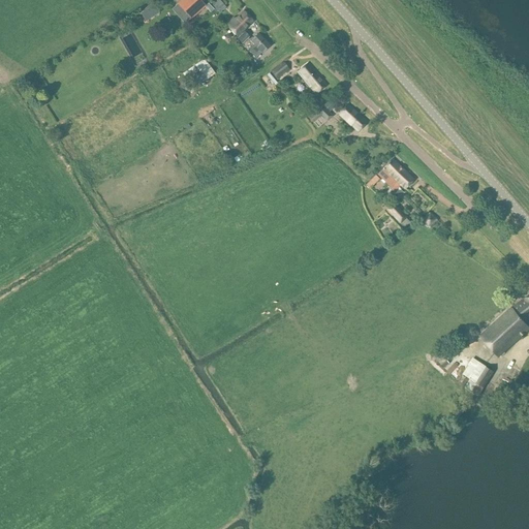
[(182,0),(179,3),(173,9),(185,24),(206,5),(200,0),(182,0)]
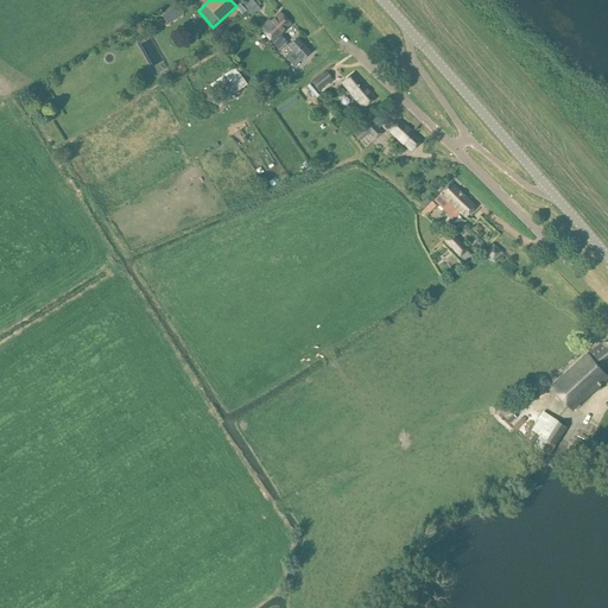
[(252,0),(249,0),(244,6),(246,10),(245,11),(246,12),(249,16),(253,12),(254,14),(260,10),(252,0)]
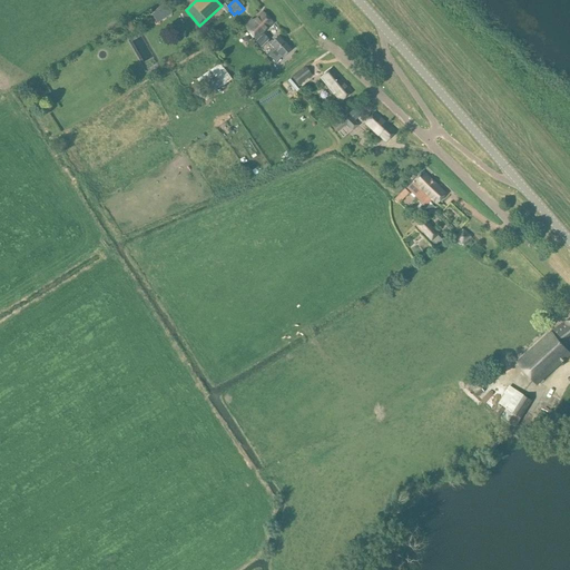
[(167,6),(151,15),(157,23),(173,15),(167,6)]
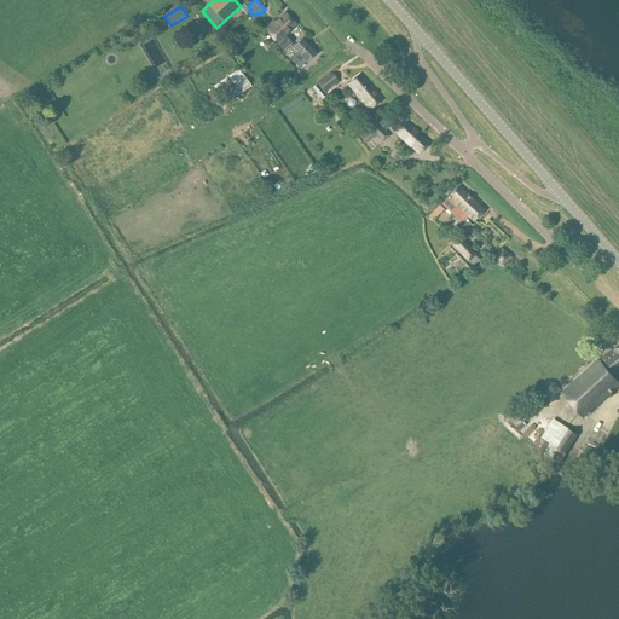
[(272,23),(266,29),(278,41),(281,38),(282,39),(295,24),(285,15),(275,25),(272,23)]
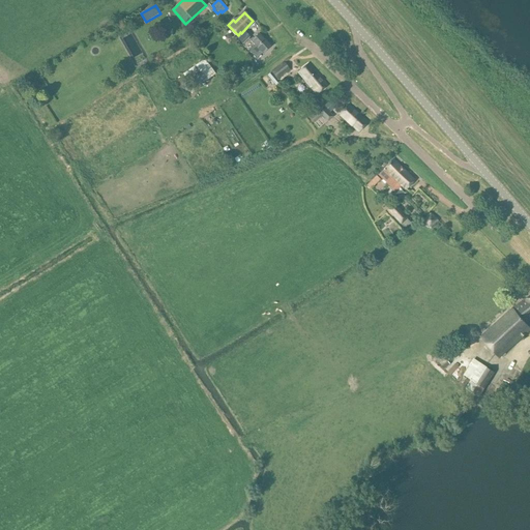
[(246,32),(238,39),(242,43),(251,36),(246,32)]
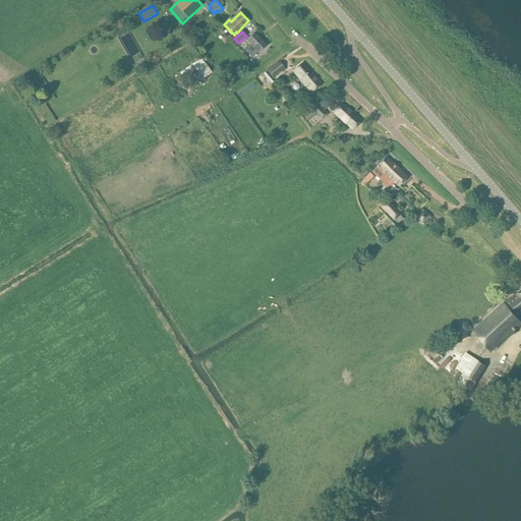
[(252,58),(258,53),(268,45),(255,33),(247,41),(251,44),(245,50),(252,58)]
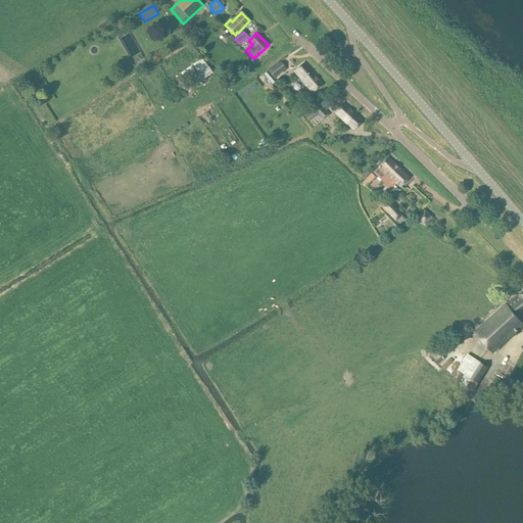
[(202,58),(181,74),(191,89),(212,73),(202,58)]
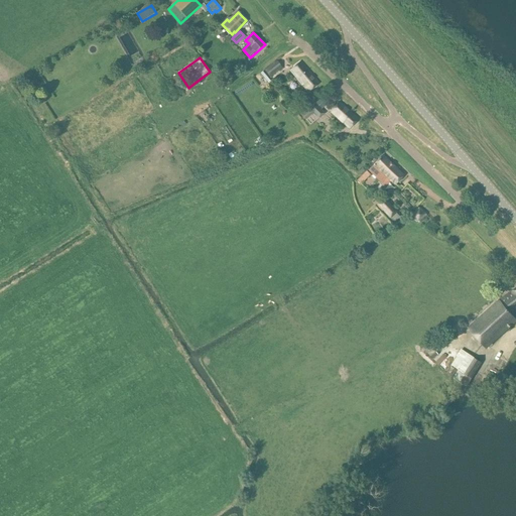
[(265,71),(270,78),(281,69),(276,61),(265,71)]
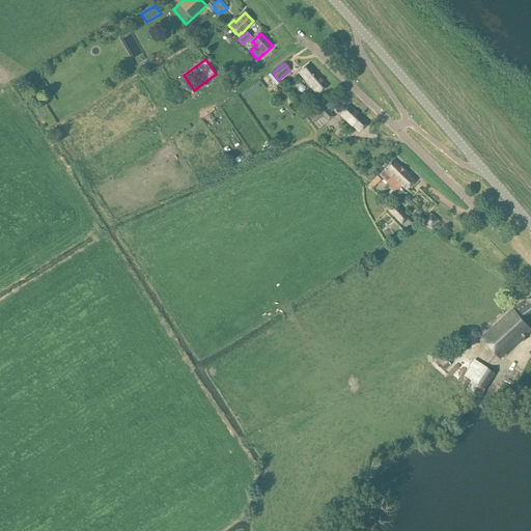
[(309,63),(300,72),(299,73),(301,76),(307,83),(311,88),(312,88),(317,94),(328,86),(309,63)]
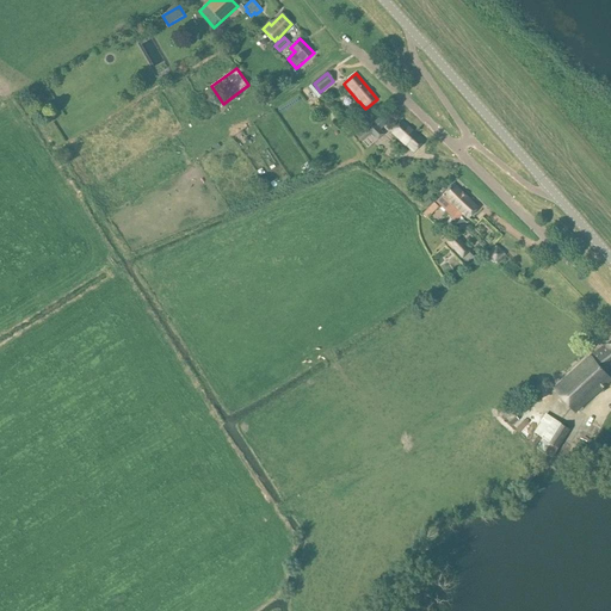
[(382,115),(369,129),(365,125),(356,134),(363,142),(371,135),(378,141),(384,135),(380,130),(389,121),(382,115)]
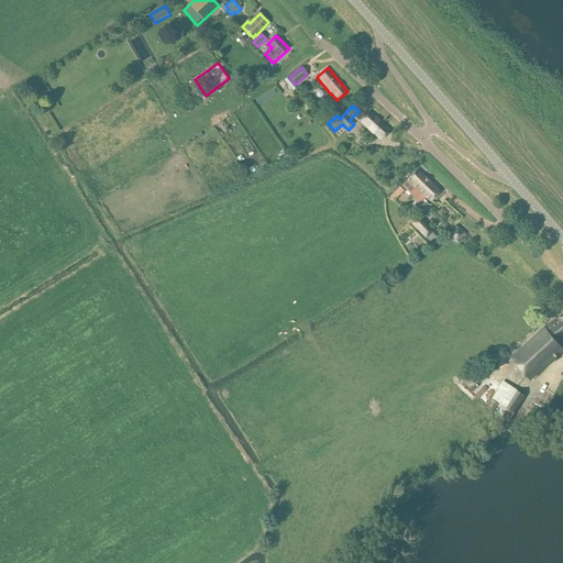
[(381,140),(383,138),(390,130),(370,111),(361,122),(381,140)]
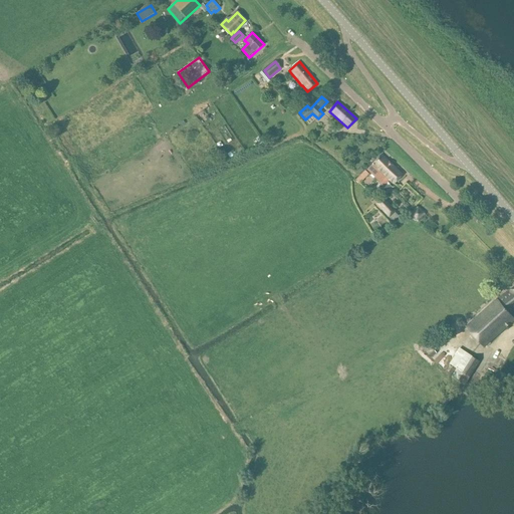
[(381,155),(374,163),(367,170),(382,184),(388,179),(394,184),(403,175),(381,155)]
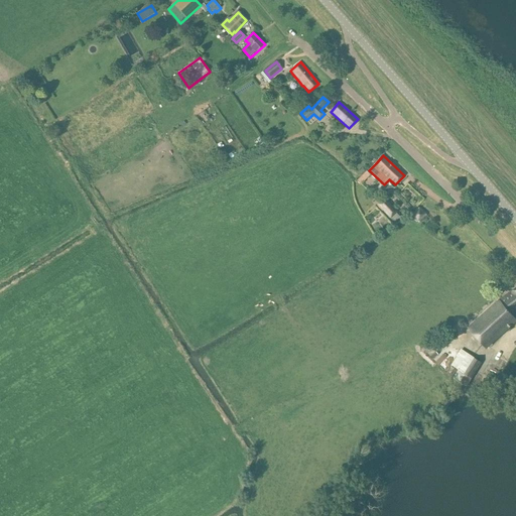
[(384,200),(377,206),(389,219),(396,213),(384,200)]
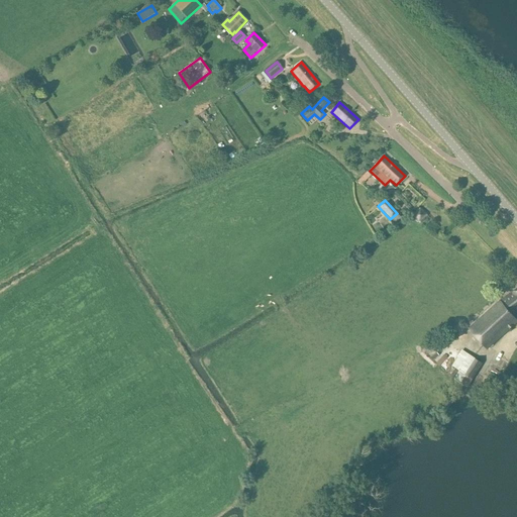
[(429,215),(420,207),(411,216),(420,224),(429,215)]
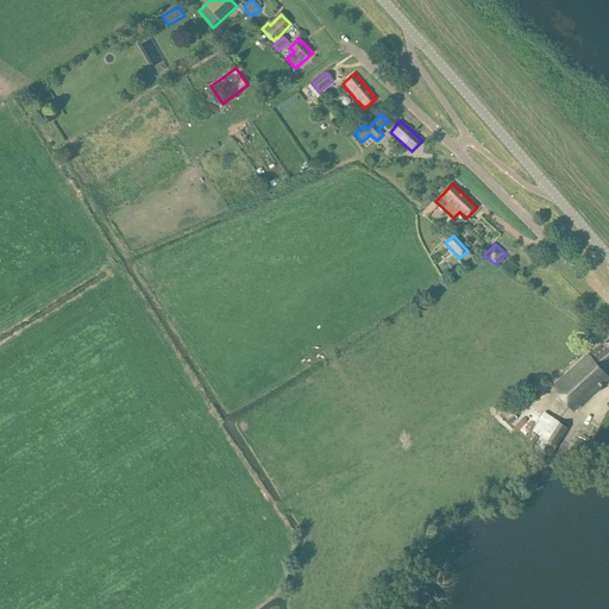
[(608,340),(598,350),(588,359),(553,390),(573,412),(608,380),(608,376),(606,372),(608,369),(608,340)]
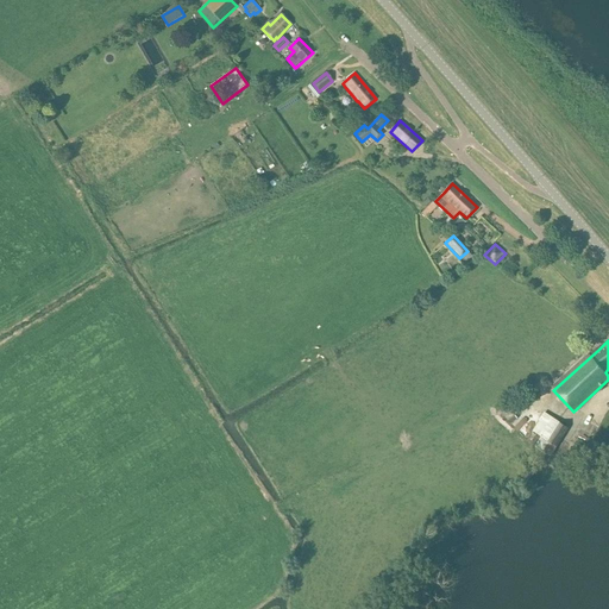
[(540,450),(540,451),(542,452),(553,458),(559,447),(570,428),(545,412),(533,431),(541,437),(535,447),(540,450)]
